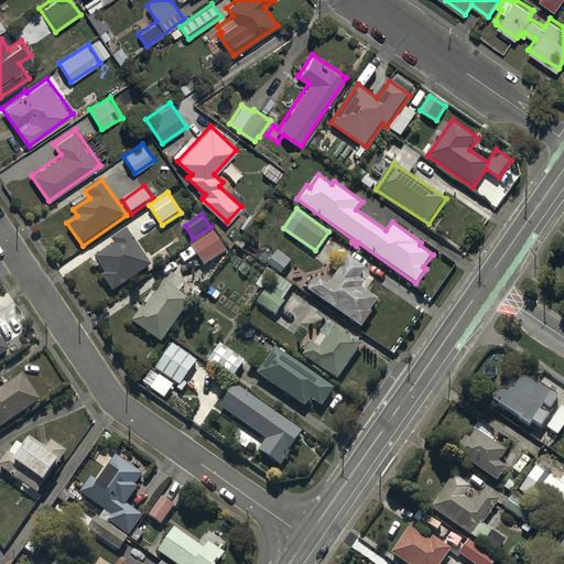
[(152,264),(127,230),(112,240),(115,243),(96,258),(107,272),(102,275),(115,292),(152,264)]
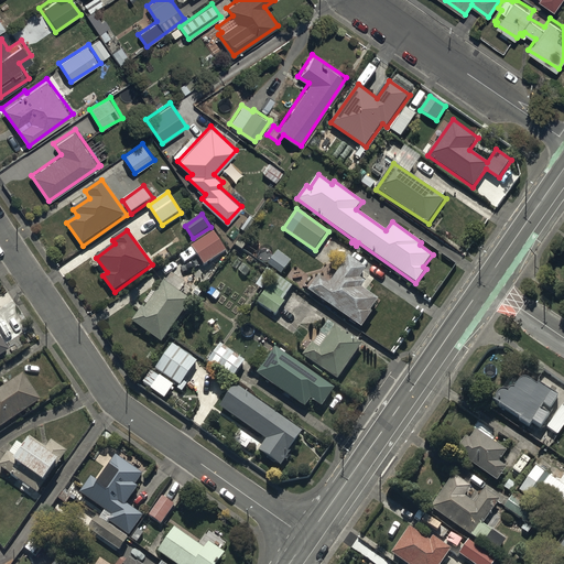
[(227,252),(214,231),(192,247),(205,267),(227,252)]
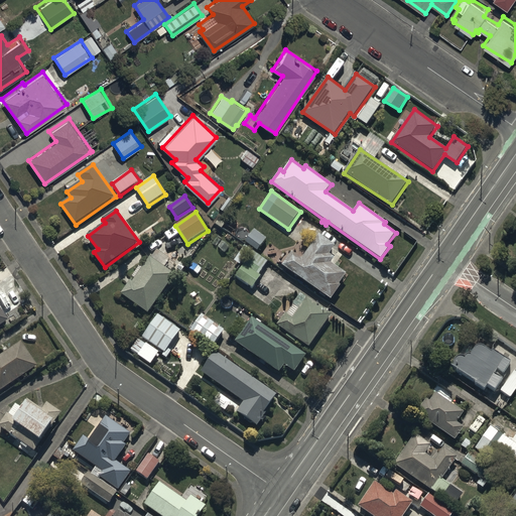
[(267,239),(254,230),(245,242),(258,251),(267,239)]
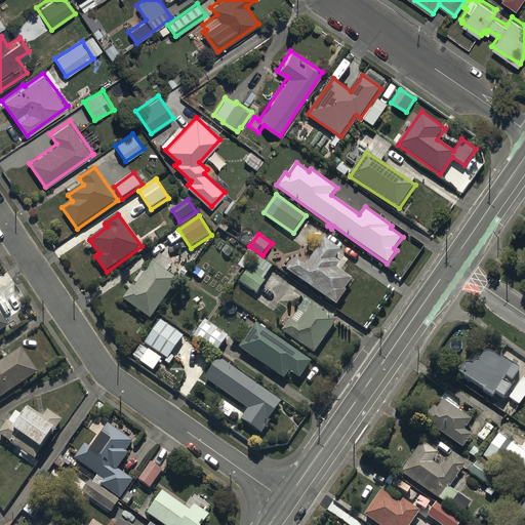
[(297,256),(287,271),(337,306),(347,291),(346,290),(353,279),(337,268),(341,263),(335,259),(341,250),(325,239),(309,264),(297,256)]
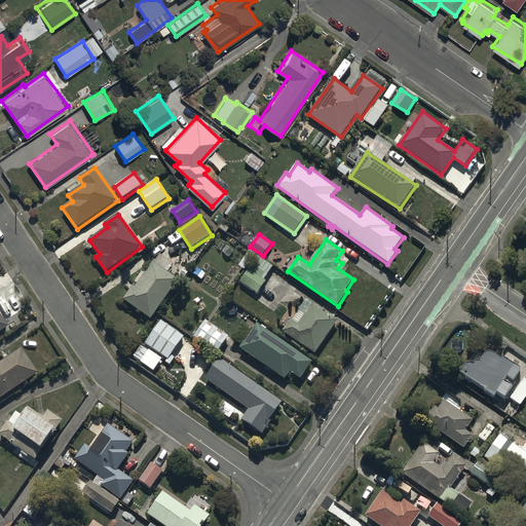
[(273,266),(249,250),(238,266),(248,272),(240,283),(258,294),(266,282),(264,280),(273,266)]
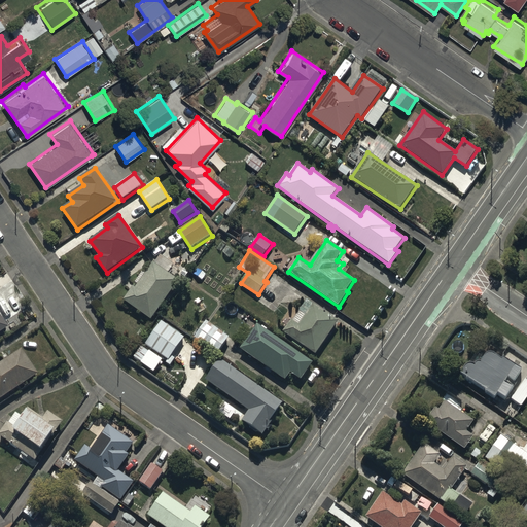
[(151,320),(179,280),(153,261),(136,287),(134,285),(124,301),(151,320)]
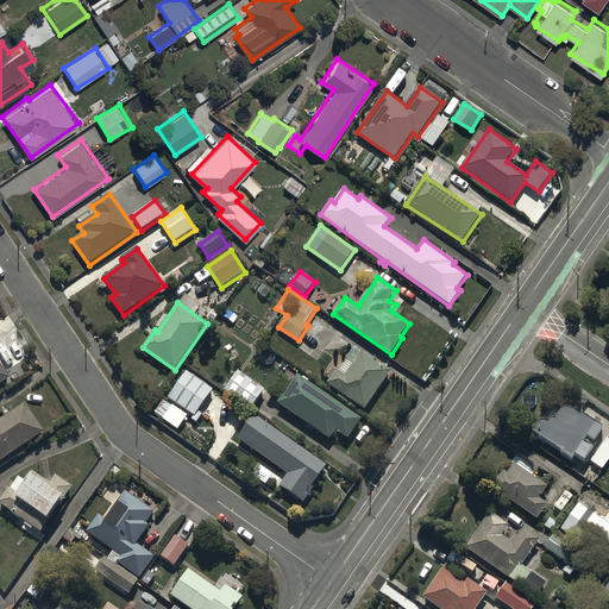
[(365,410),(391,372),(382,366),(383,365),(363,351),(346,375),(337,369),(327,383),(340,393),(338,396),(349,405),(351,400),(365,410)]
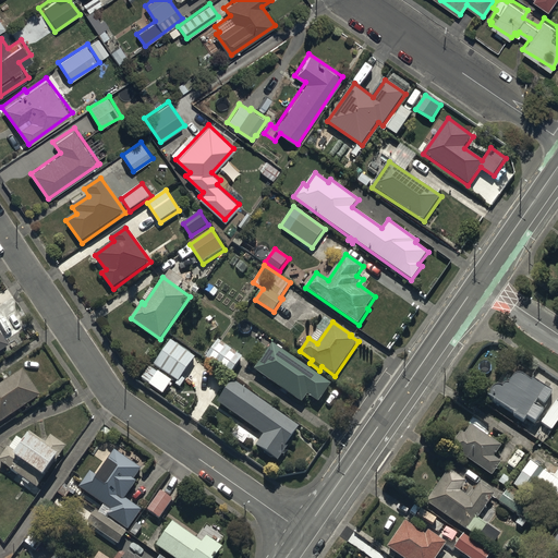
[(0,352),(10,347),(0,331),(0,352)]
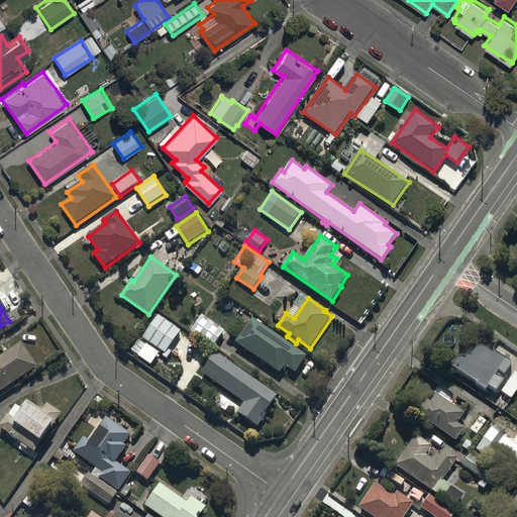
[(182,330),(158,314),(141,338),(167,354),(182,330)]
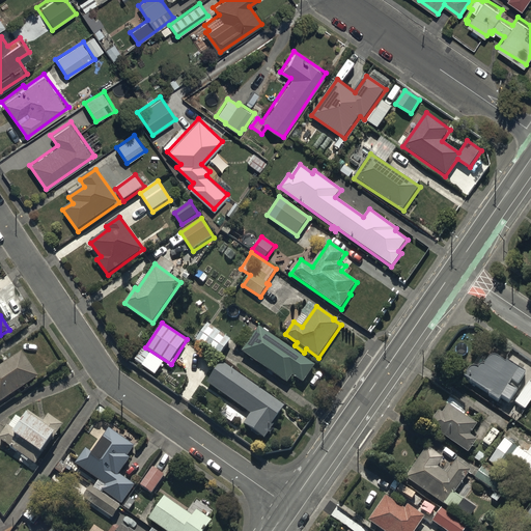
[(231,339),(207,324),(195,342),(219,358),(231,339)]
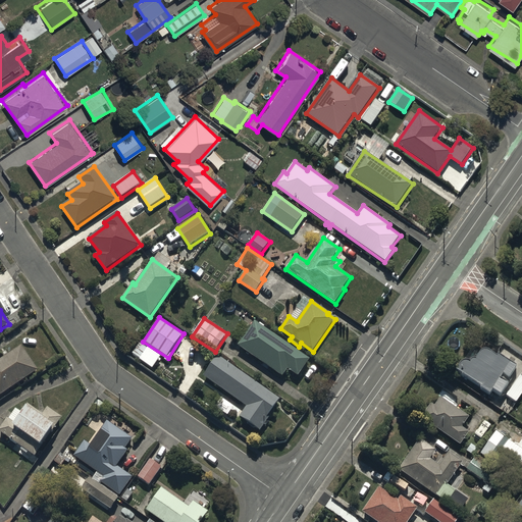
[(256,320),(239,346),(282,376),(286,370),(298,378),(311,360),(256,320)]
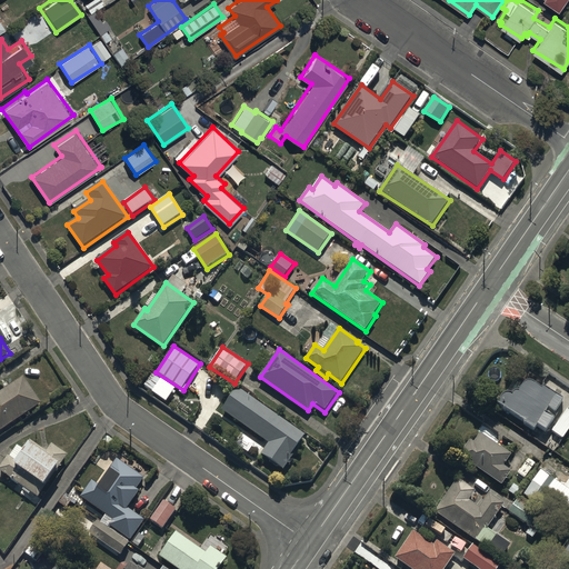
[(23,377),(0,392),(0,431),(42,403),(23,377)]
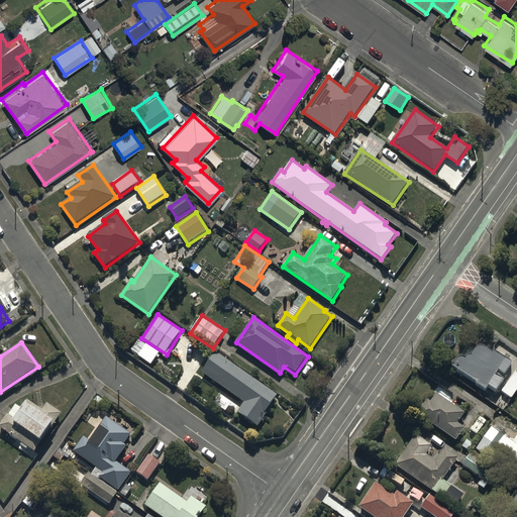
[(491,352),(482,346),(479,346),(478,347),(475,351),(472,354),(470,355),(467,356),(466,357),(463,358),(461,357),(458,358),(456,359),(455,362),(451,367),(477,385),(477,386),(485,391),(487,387),(495,393),(504,380),(496,375),(499,372),(503,375),(511,363),(494,349),(491,352)]
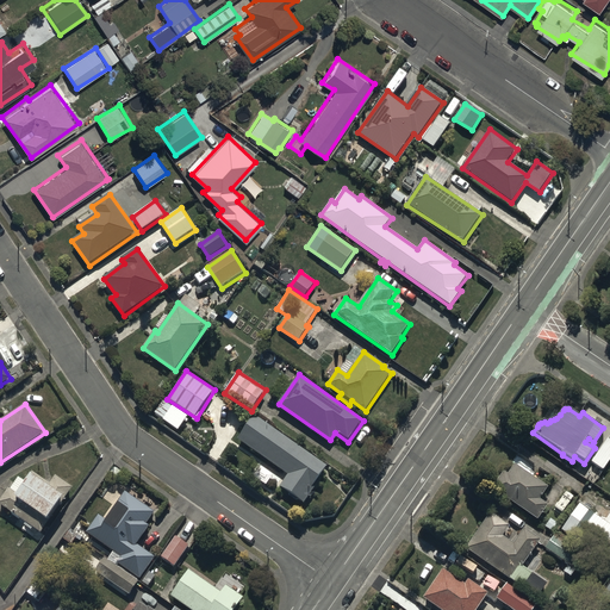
[(329,466),(255,416),(237,441),(288,477),(281,486),(306,503),(317,487),(315,486),(329,466)]
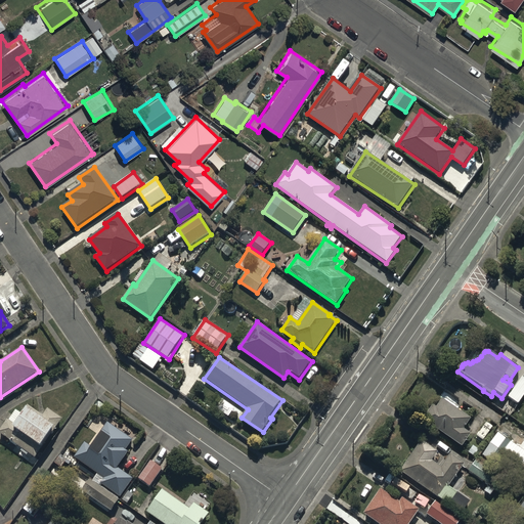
[(523,396),(523,378),(522,377),(508,397),(518,404),(523,396)]
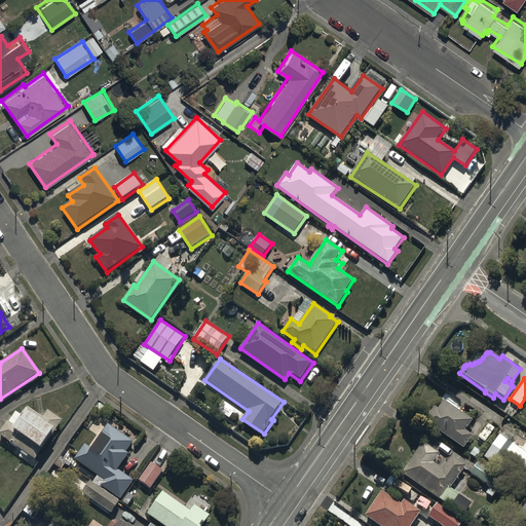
[(235,408),(223,399),(215,411),(228,419),(235,408)]
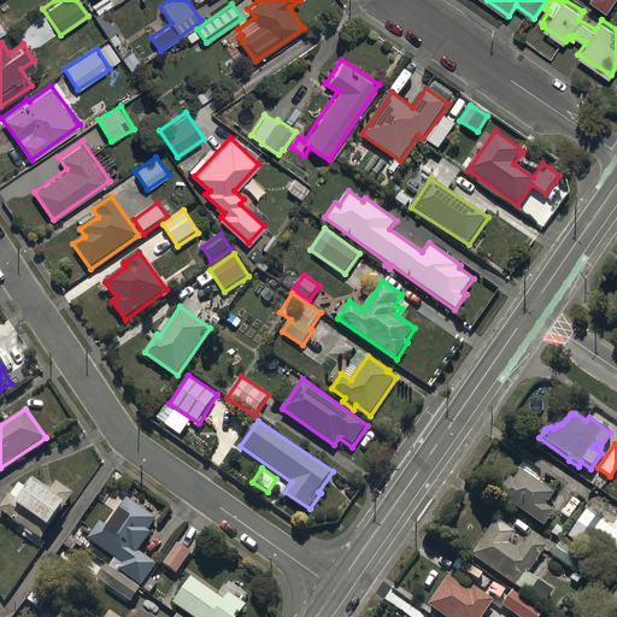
[(554,493),(521,470),(513,480),(510,476),(497,495),(544,527),(553,512),(546,506),(554,493)]
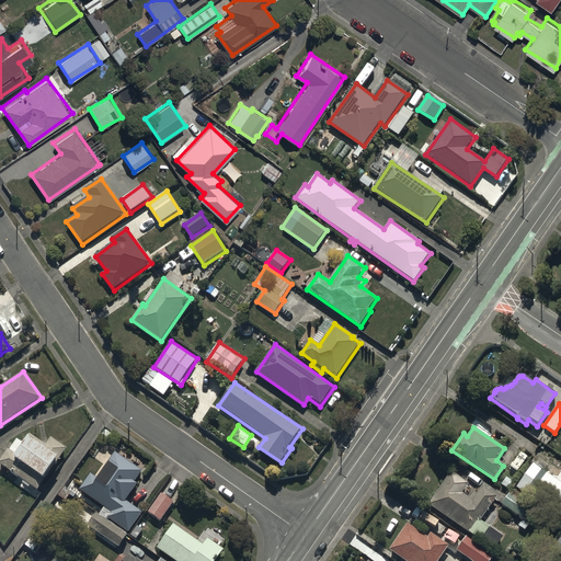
[(9,449),(0,460),(0,462),(38,491),(46,481),(45,480),(59,459),(59,460),(67,449),(52,437),(46,446),(30,434),(23,444),(18,439),(10,450),(9,449)]
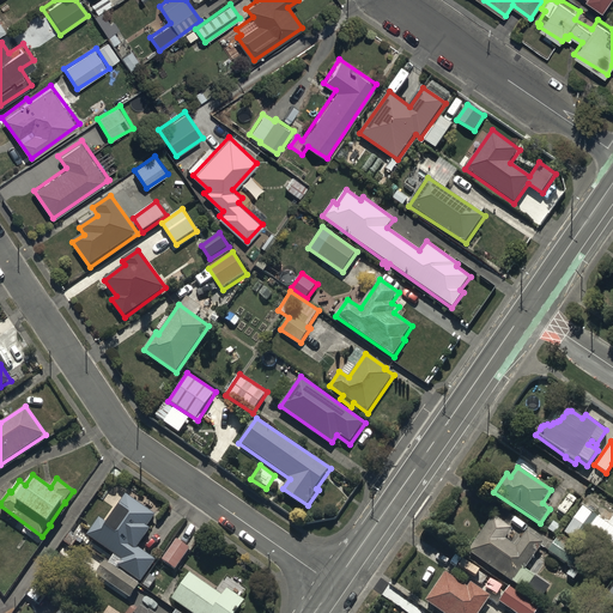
[(99,517),(87,535),(123,559),(119,566),(141,582),(156,560),(138,548),(151,529),(147,527),(156,515),(126,495),(107,522),(99,517)]
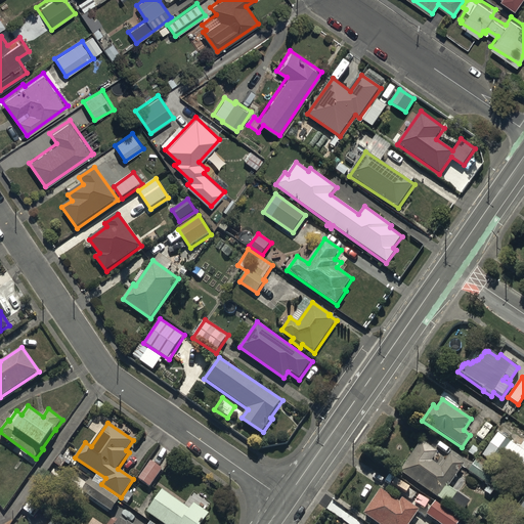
[(497,433),(481,456),(523,485),(523,441),(519,448),(497,433)]
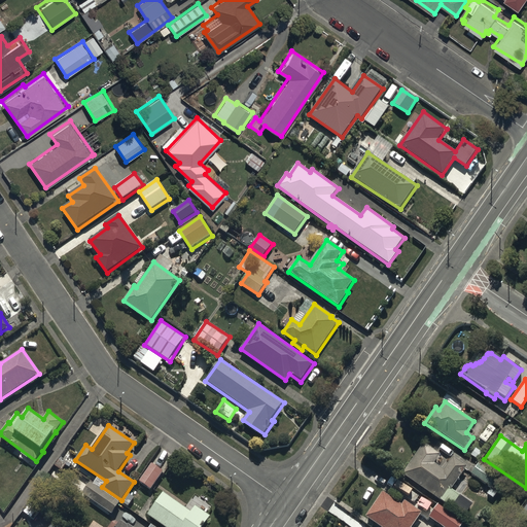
[(424,444),(403,475),(464,518),(472,505),(451,490),(467,466),(452,456),(444,469),(434,463),(441,455),(424,444)]
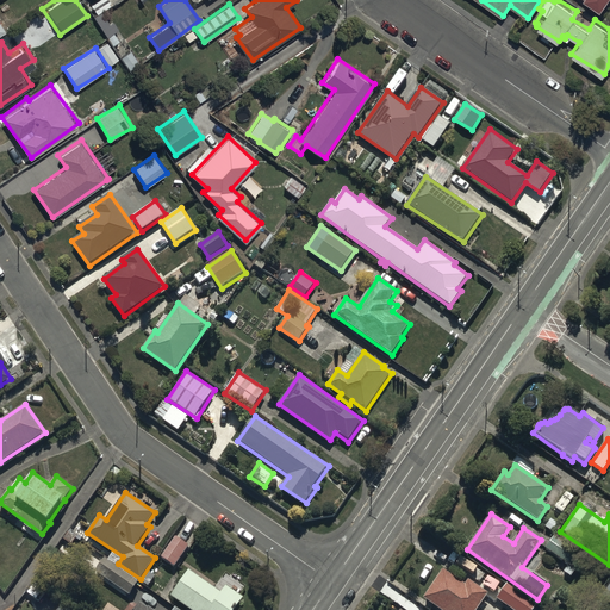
[(191,546),(175,536),(161,558),(176,567),(191,546)]
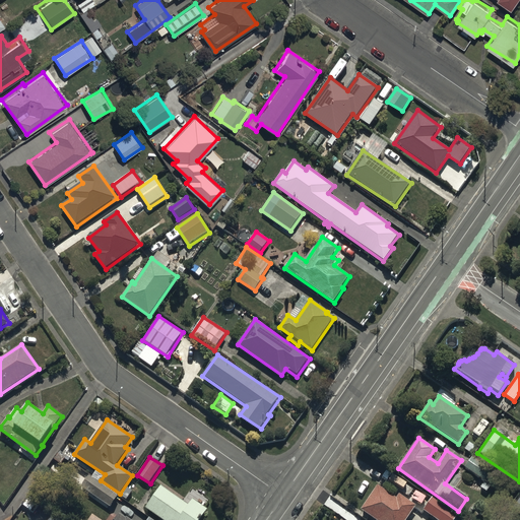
[(471,458),(465,467),(490,484),(496,475),(471,458)]
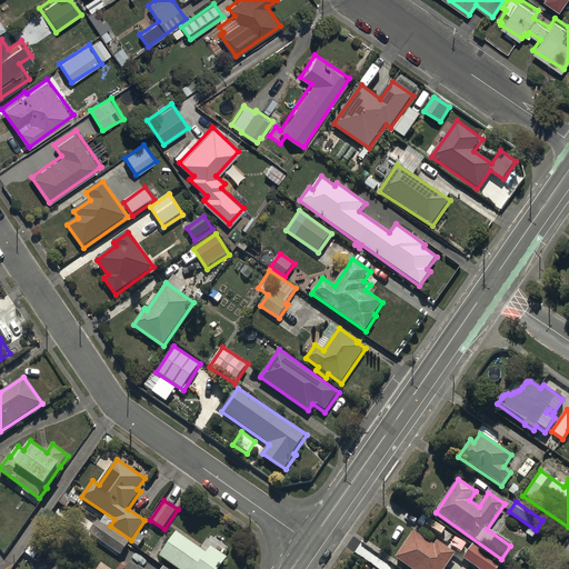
[(396,557),(396,558),(411,568),(446,568),(456,555),(437,541),(433,546),(415,531),(396,557)]
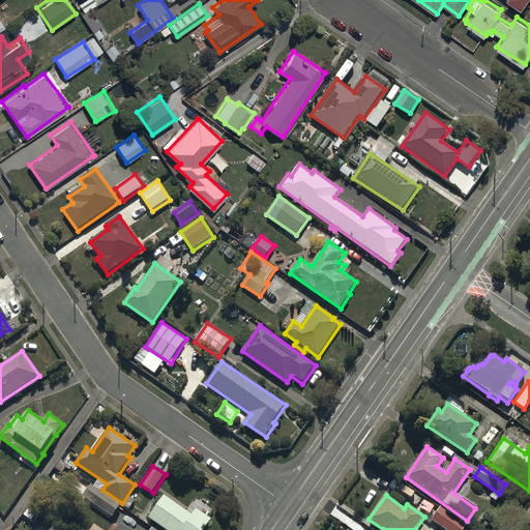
[(165,496),(149,519),(165,529),(205,529),(212,521),(197,509),(193,516),(165,496)]
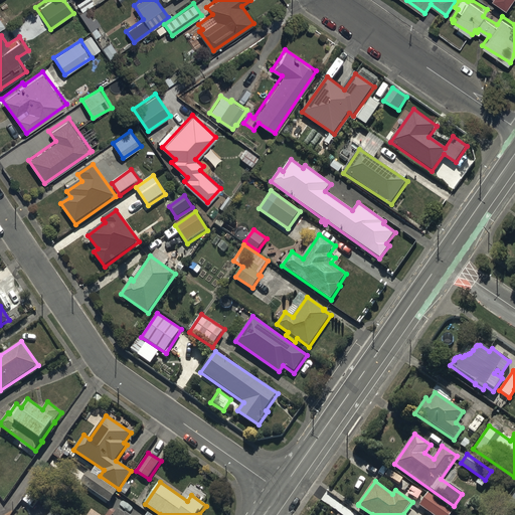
[(427,491),(418,505),(433,514),(449,514),(454,510),(427,491)]
